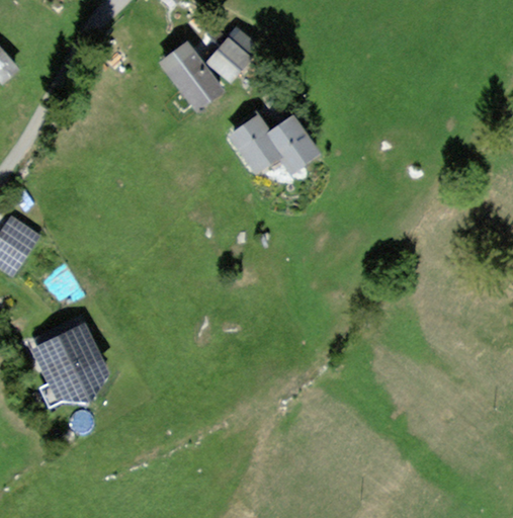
[(233,32),(206,61),(230,82),(256,54),(233,32)]
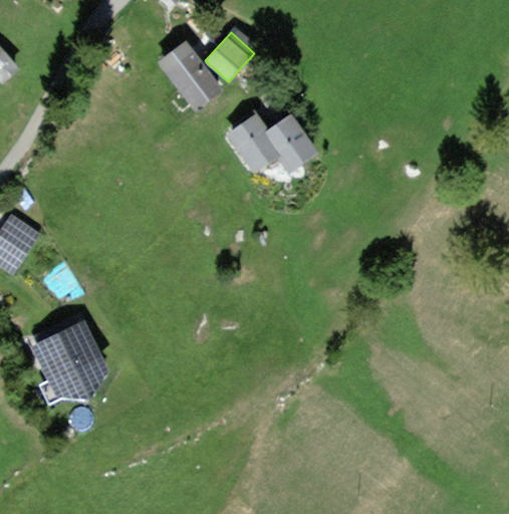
[(222,90),(183,42),(155,64),(194,113),(222,90)]
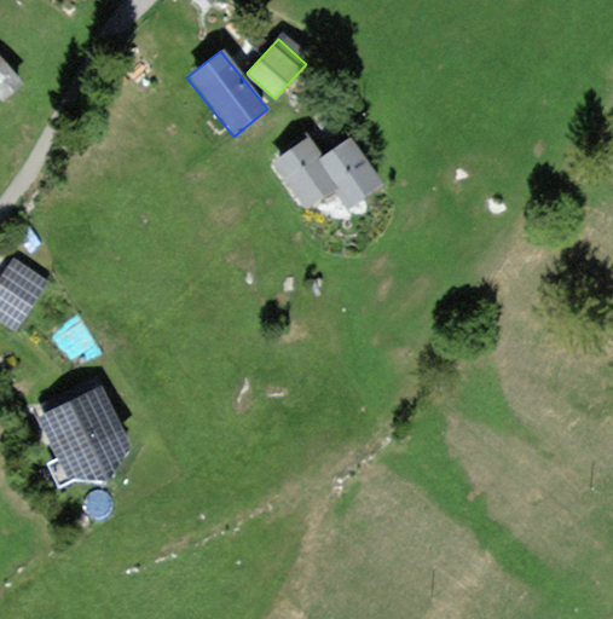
[(17,84),(0,63),(0,98),(17,84)]
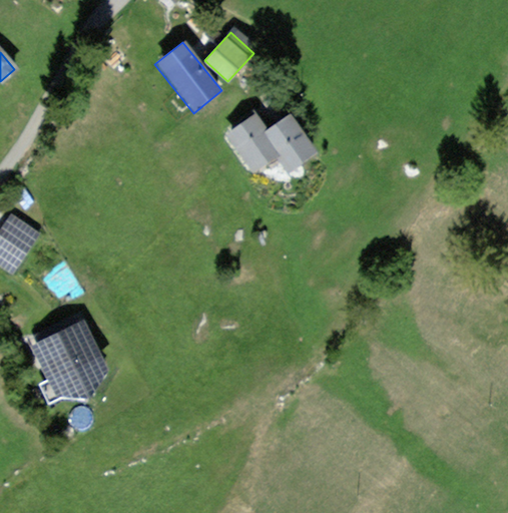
[(266,130),(255,113),(221,134),(248,174),(273,159),(286,179),(321,156),(292,112),(266,130)]
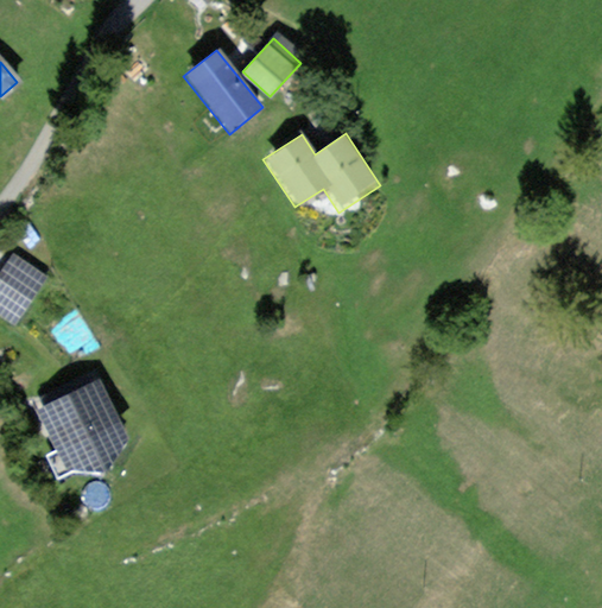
[(43,274),(10,251),(0,264),(0,320),(7,324),(43,274)]
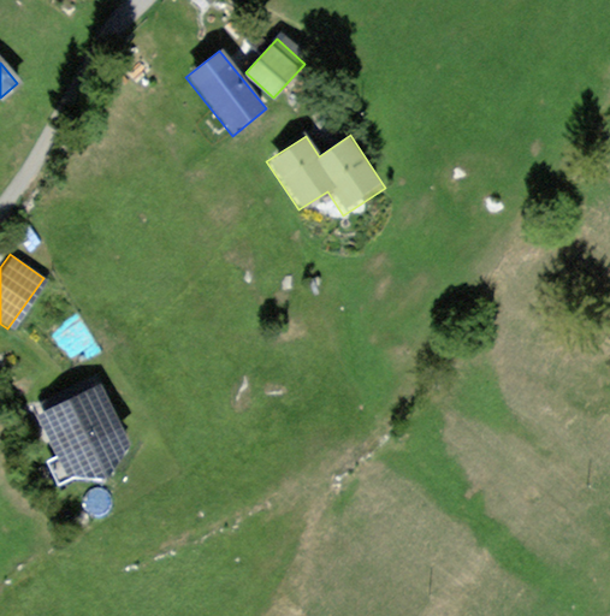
[(125,446),(96,385),(34,415),(63,477),(107,484),(125,446)]
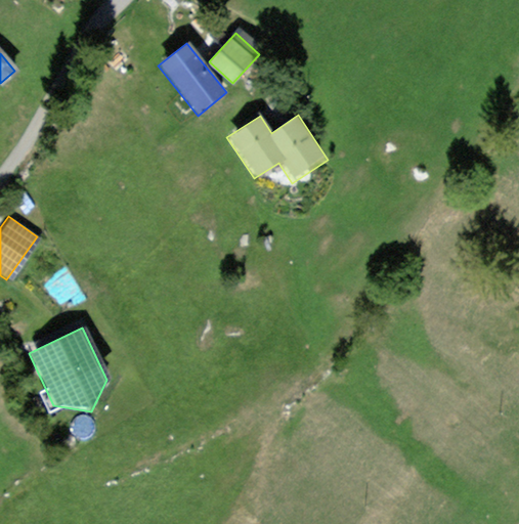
All buildings are outlined.
